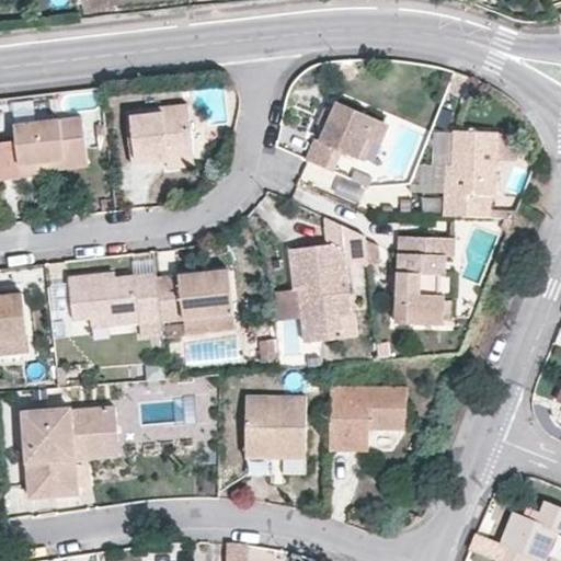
[(306,159),(307,159),(334,172),(344,151),(362,158),(369,140),(378,139),(385,134),(385,127),(380,121),(340,101),(334,112),(327,107),(319,123),(328,127),(322,140),(316,138),(306,159)]
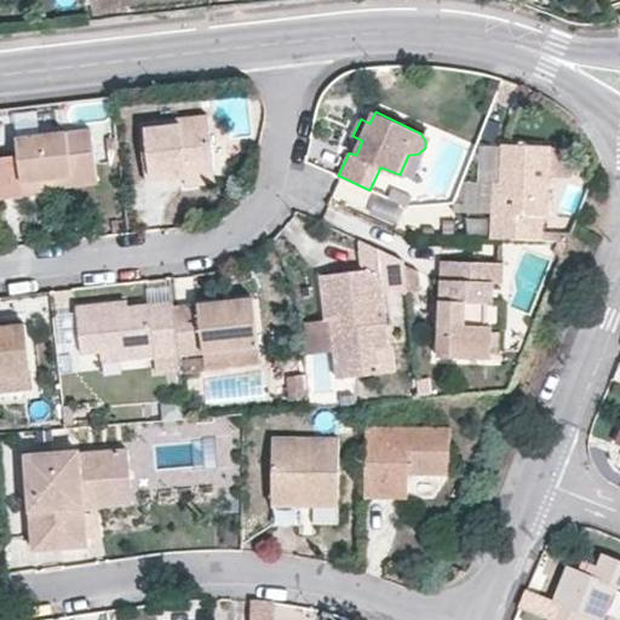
[(214,170),(208,116),(208,114),(139,122),(145,182),(184,178),(214,174),(214,170)]
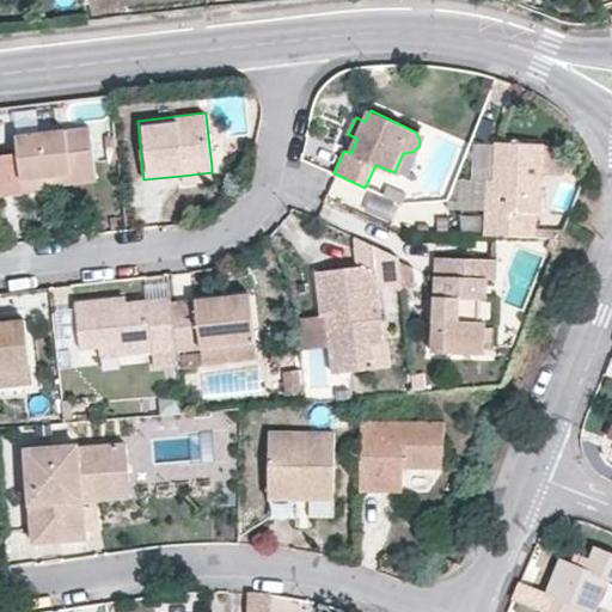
[(0,197),(43,193),(43,190),(43,187),(96,179),(90,127),(16,135),(17,153),(0,154),(0,197)]
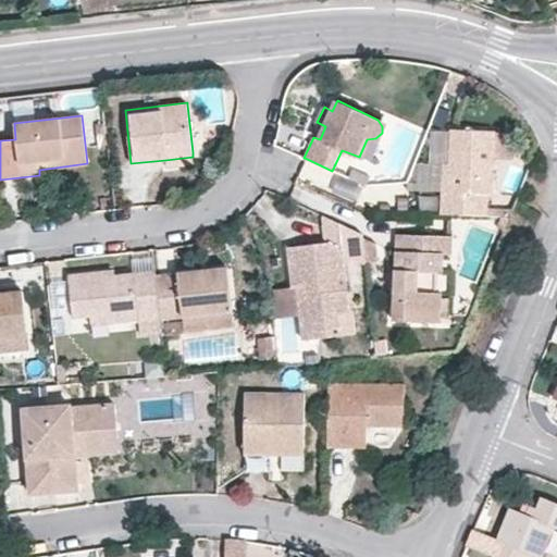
[(438,194),(438,214),(485,218),(486,196),(490,196),(492,133),(448,131),(447,162),(446,193),(438,194)]
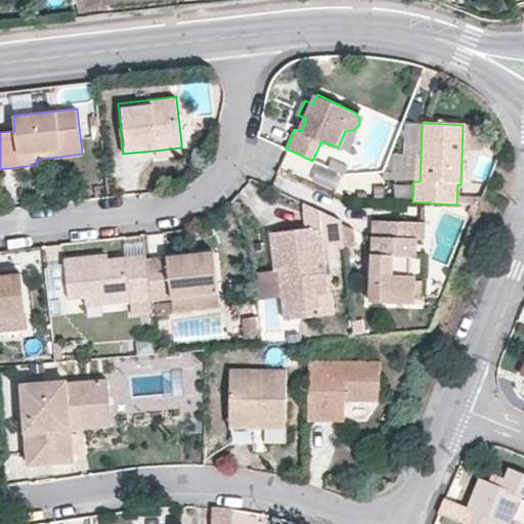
[(92,137),(101,137),(99,124),(91,125),(92,137)]
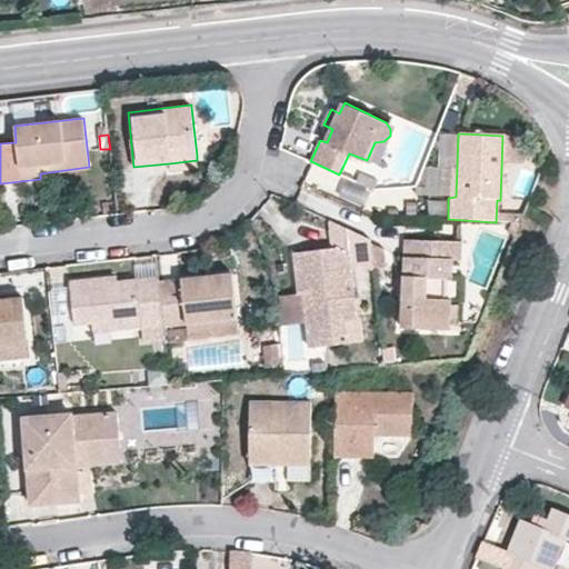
[(197,160),(169,163),(170,171),(198,169),(197,160)]
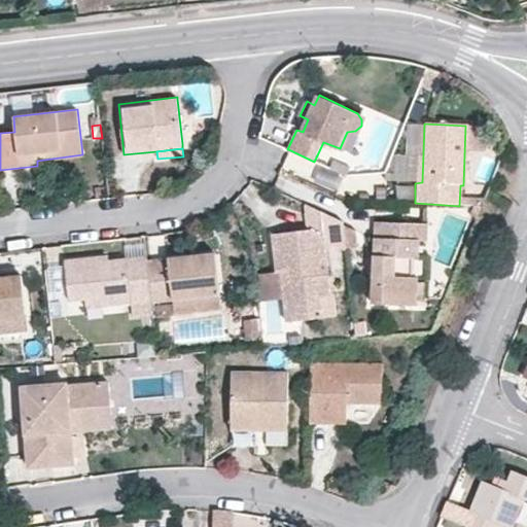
[(37,161),(37,164),(83,159),(82,154),(37,161)]
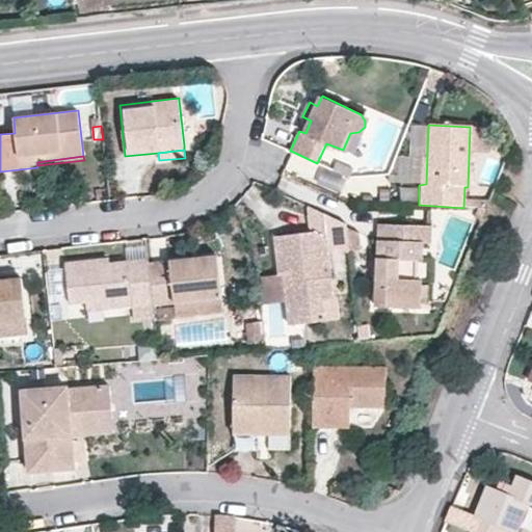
[(346,223),(307,205),(310,232),(275,236),(278,273),(284,273),(291,271),(293,282),(285,283),(289,324),(336,318),(327,245),(349,253),(346,223)]
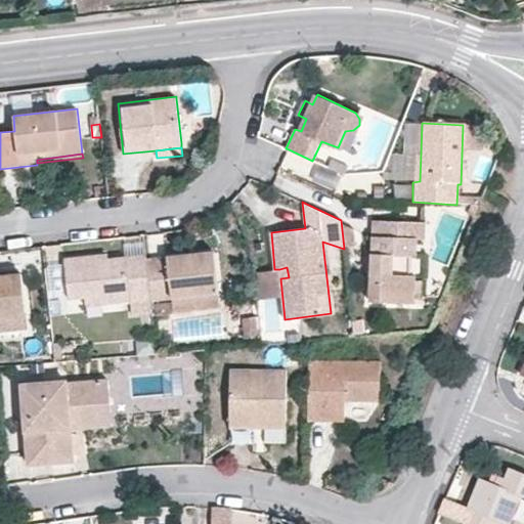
[(413,299),(415,280),(416,278),(410,276),(411,257),(417,257),(418,238),(425,238),(424,221),(375,220),(370,301),(413,303),(413,299)]
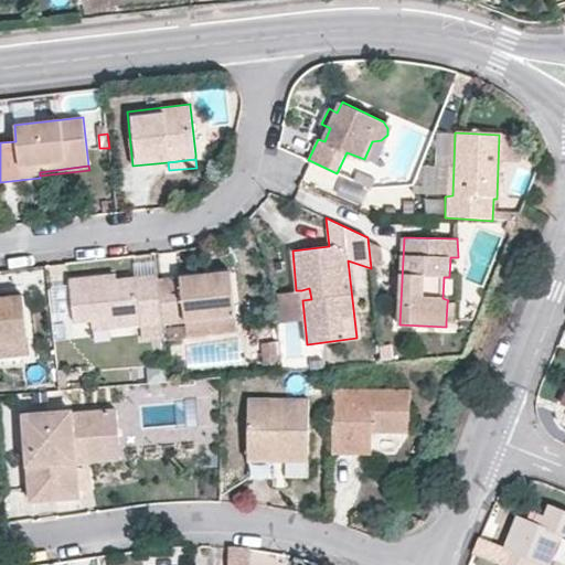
[(162,322),(162,324),(236,318),(230,269),(157,278),(162,322)]
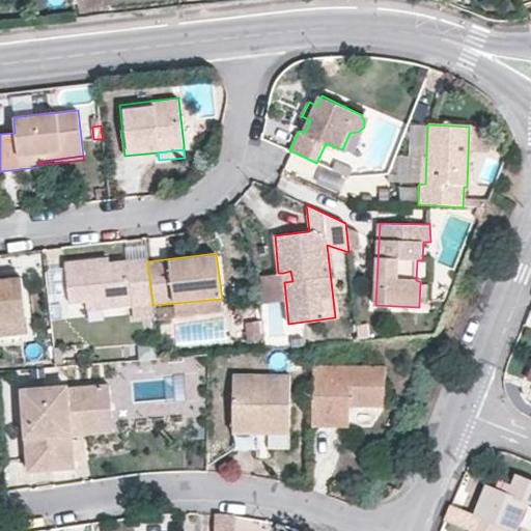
[(147,261),(146,257),(110,261),(104,262),(104,256),(65,261),(70,303),(86,302),(115,298),(116,307),(152,303),(147,261)]
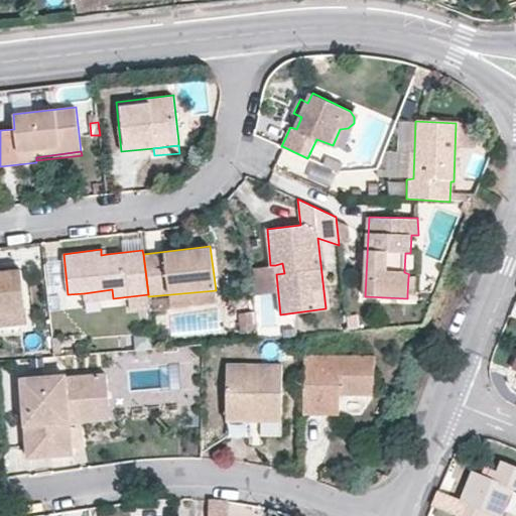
[(282,263),(275,265),(276,274),(284,273),(282,263)]
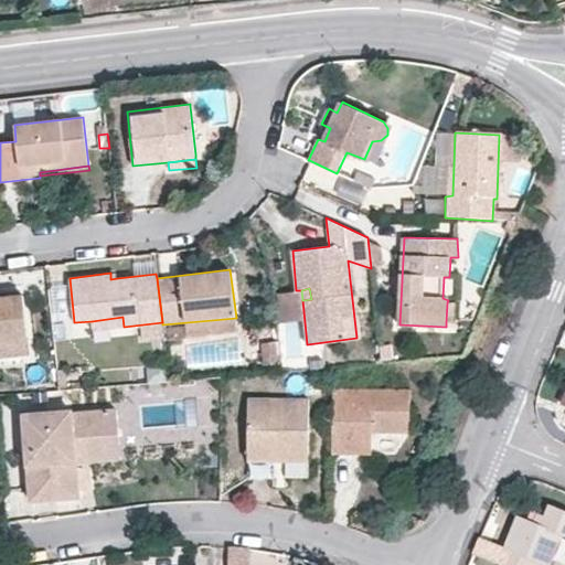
[(0,343),(29,340),(23,295),(0,297),(0,343)]
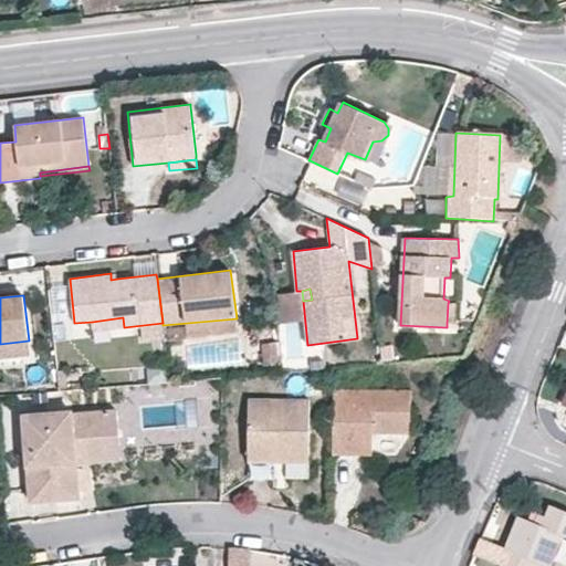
[(458,303),(448,303),(447,323),(457,323),(458,303)]
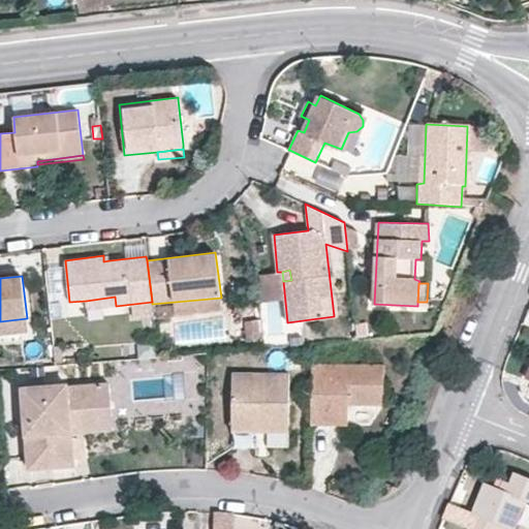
[(115,297),(86,301),(87,309),(116,306),(115,297)]
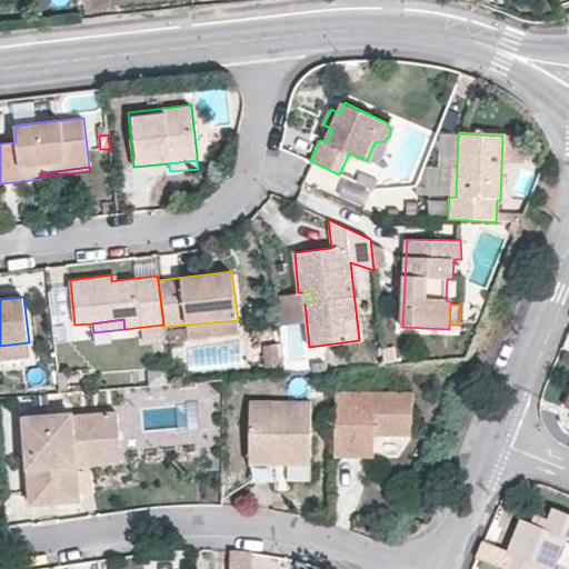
[(0,360),(30,358),(29,342),(0,346),(0,360)]
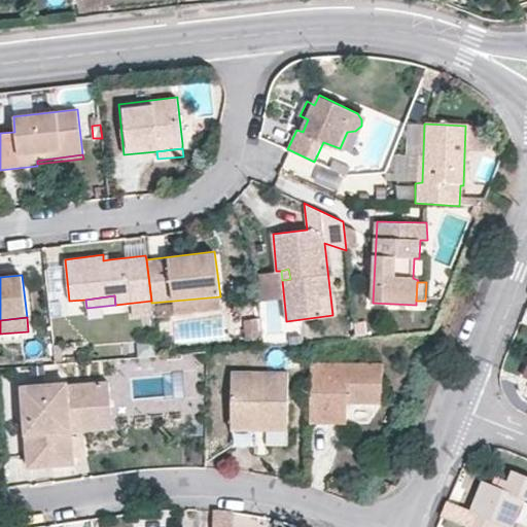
[(383,363),(312,362),(311,421),(347,423),(348,401),(382,403),(383,363)]
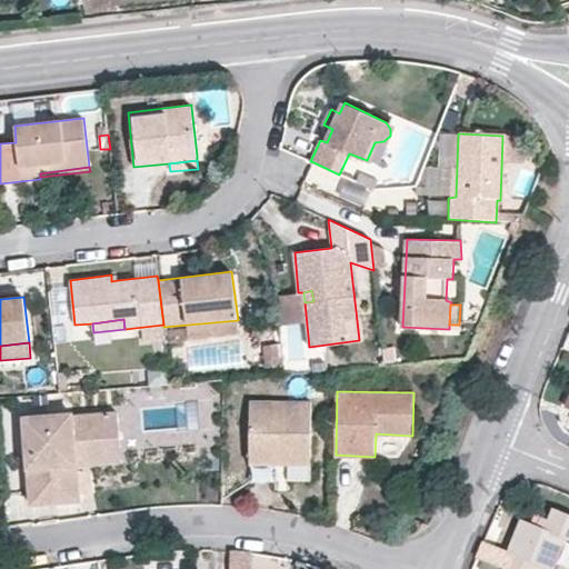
[(249,462),(310,463),(311,401),(249,401),(249,462)]
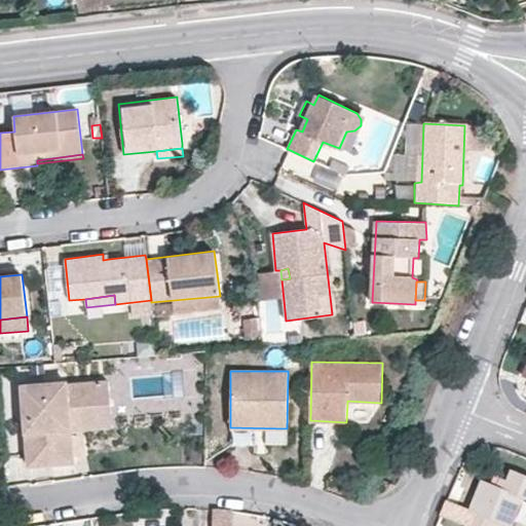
[(108,378),(95,379),(97,405),(71,407),(73,431),(112,427),(108,378)]
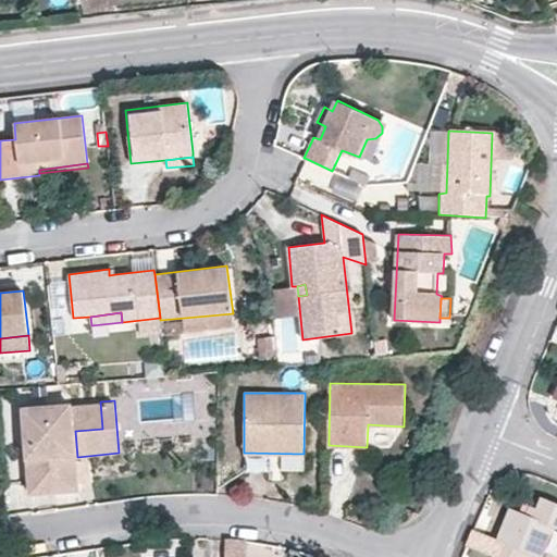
[(102,429),(100,401),(24,408),(31,493),(78,490),(77,457),(75,431),(102,429)]
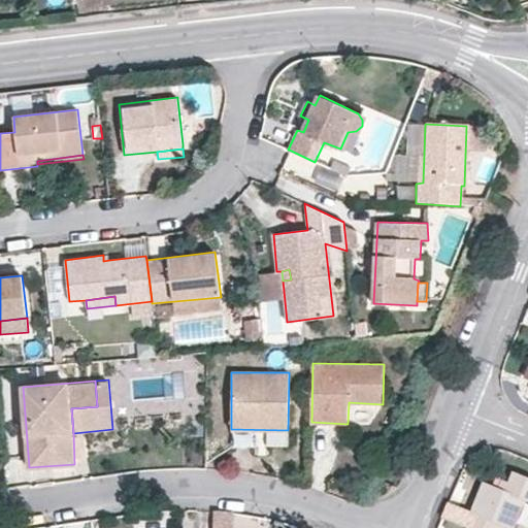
[(288,448),(288,430),(231,429),(231,447),(288,448)]
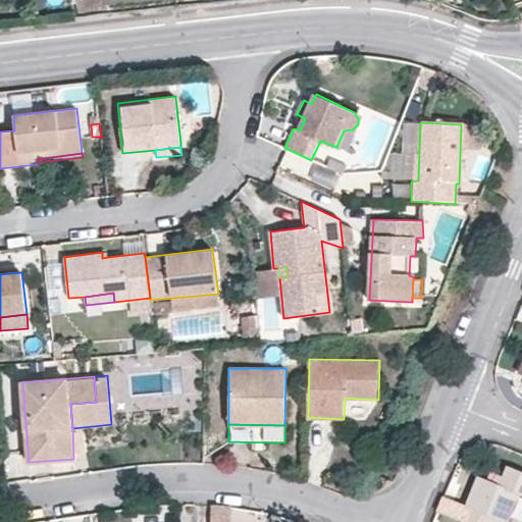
[(470,509),(465,521),(466,521),(507,521),(519,494),(521,494),(521,470),(508,465),(504,475),(499,473),(494,481),(486,478),(479,475),(466,507),(470,509)]
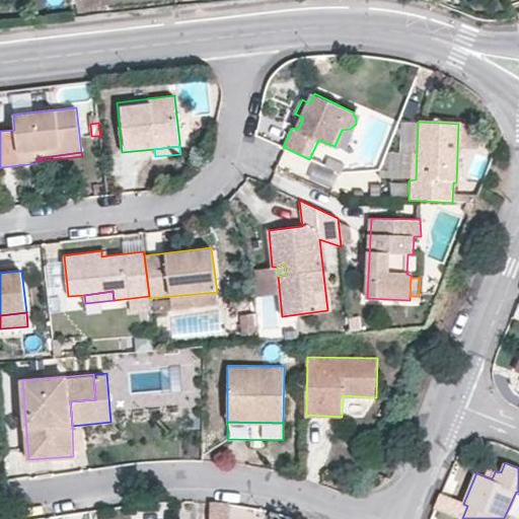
[(488,467),(484,475),(492,479),(496,469),(488,467)]
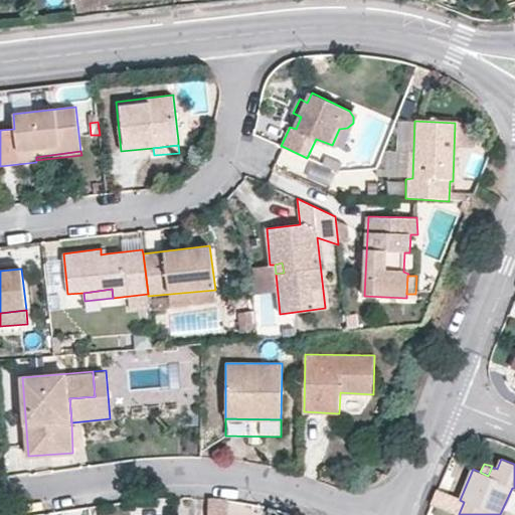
[(459,514),(464,502),(460,500),(438,491),(433,504),(459,514)]
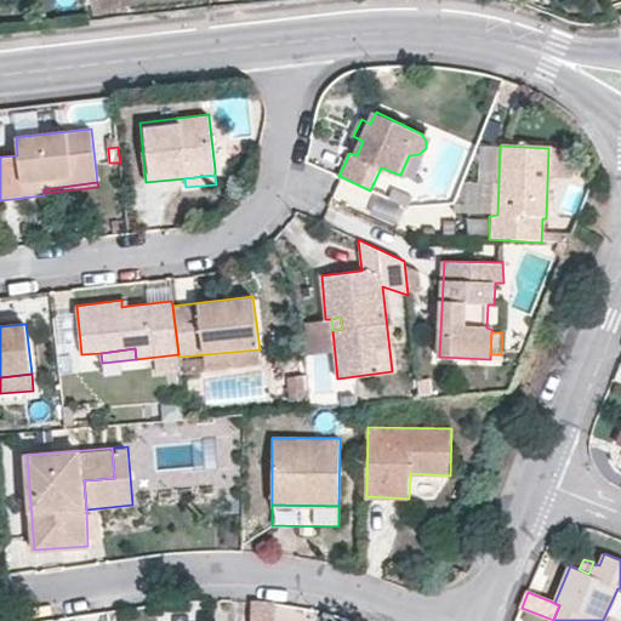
[(250,598),(249,620),(273,620),(274,598),(250,598)]
